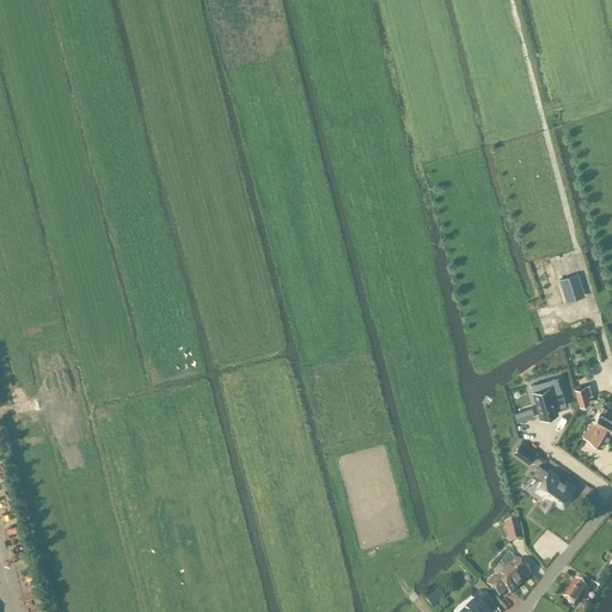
[(583,295),(577,275),(560,280),(565,301),(583,295)]
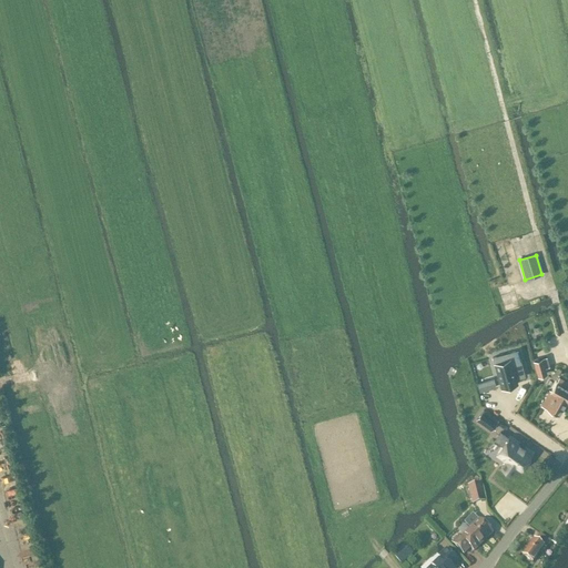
[(517,384),(516,379),(525,377),(517,351),(507,354),(509,359),(494,364),(501,388),(517,384)]
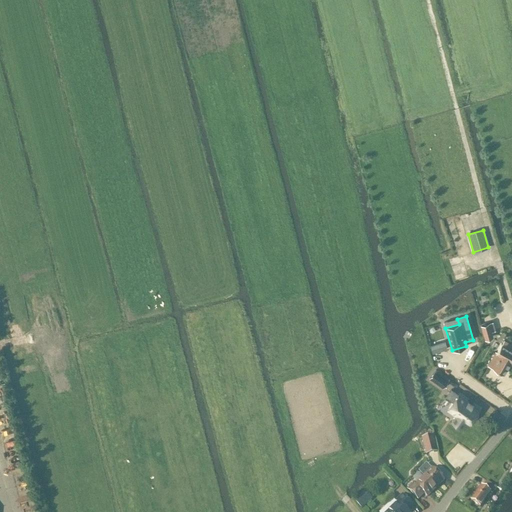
[(492,322),(481,326),(483,334),(495,330),(492,322)]
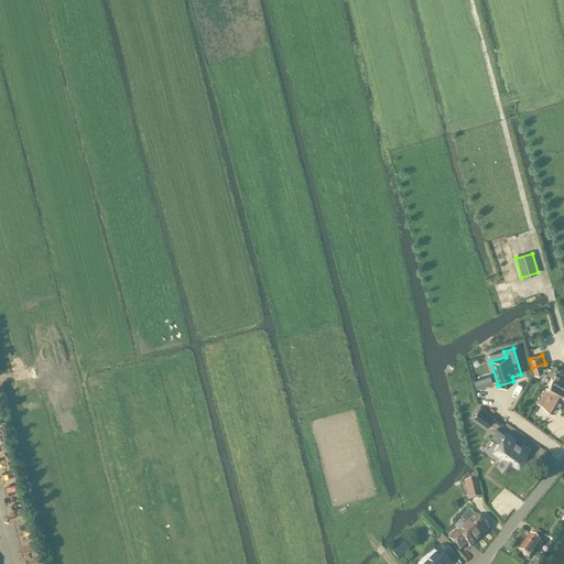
[(563,399),(563,397),(563,379),(555,375),(552,379),(546,388),(545,387),(537,402),(548,408),(546,409),(553,413),(554,411),(555,412),(563,399)]
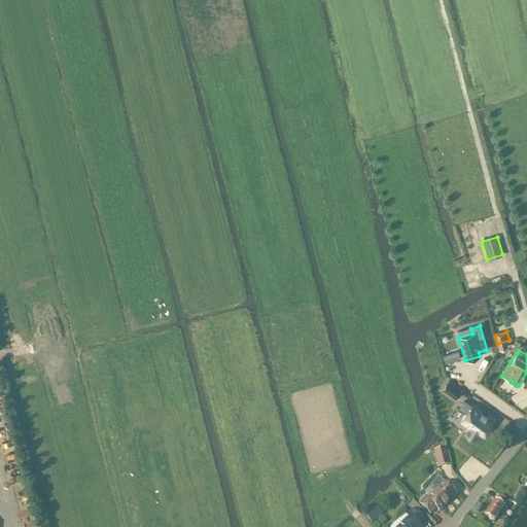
[(458,359),(456,354),(444,357),(445,362),(458,359)]
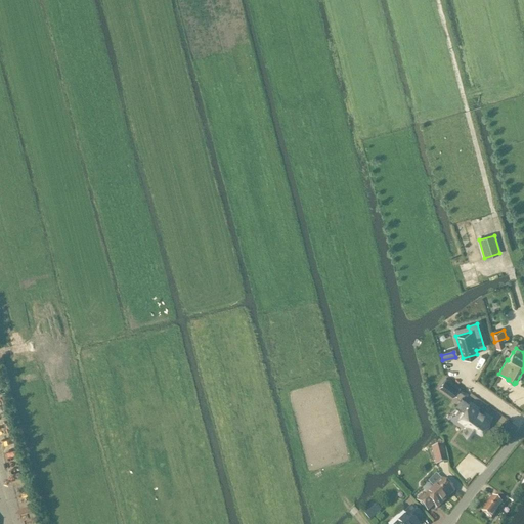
[(453,396),(460,388),(446,379),(440,387),(453,396)]
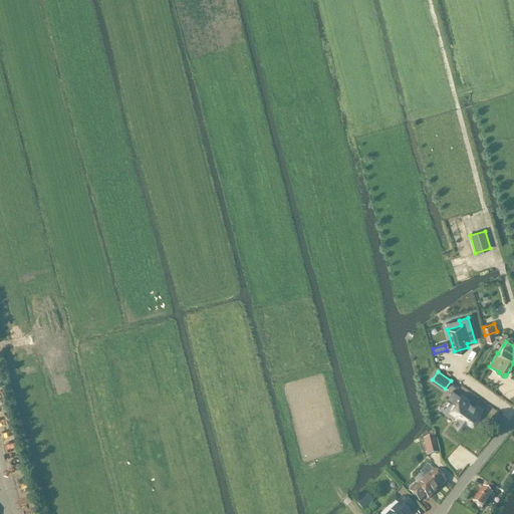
[(460,397),(453,392),(448,399),(455,404),(449,412),(457,417),(453,423),(462,429),(467,422),(472,425),(482,411),(461,396),(460,397)]
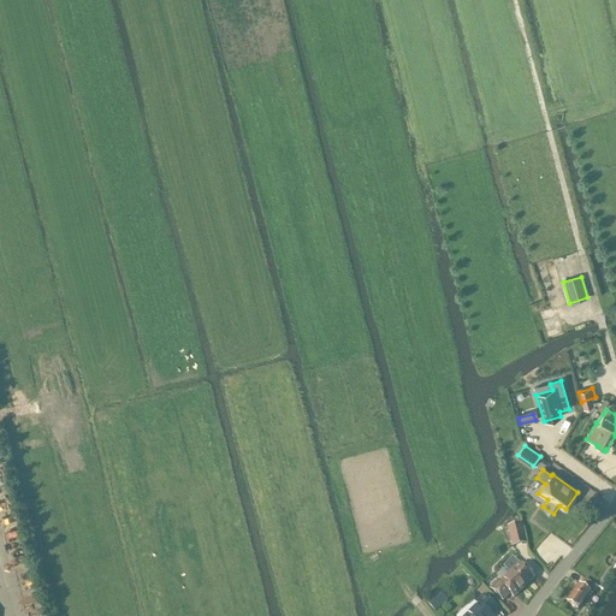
[(509,527),(511,543),(520,542),(517,527),(509,527)]
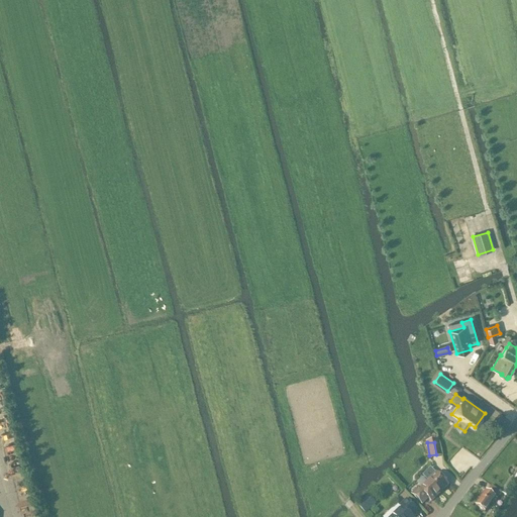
[(428,499),(431,503),(448,487),(437,475),(420,491),(418,489),(412,495),(422,505),(428,499)]
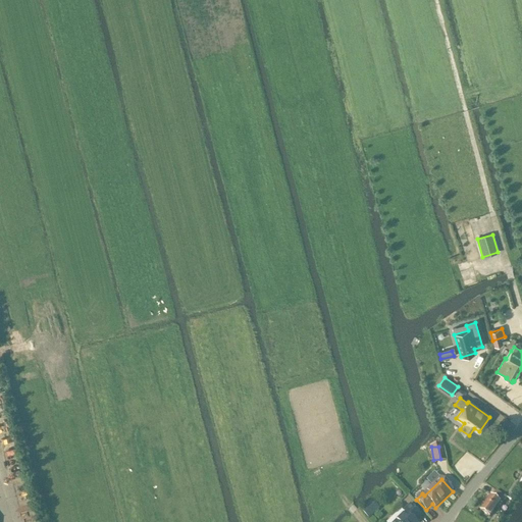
[(496,490),(491,498),(490,497),(480,511),(489,518),(499,504),(502,505),(507,498),(496,490)]
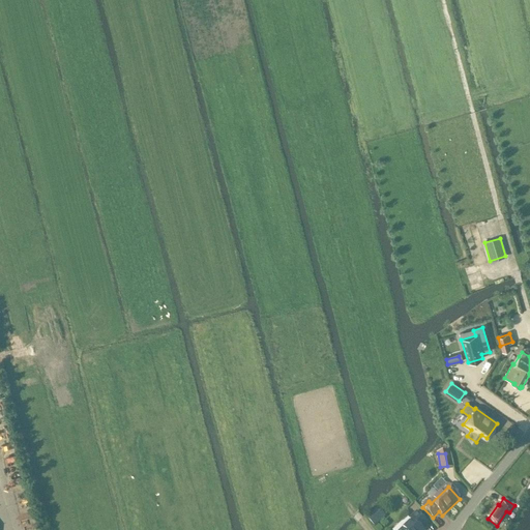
[(366,519),(374,527),(385,517),(378,508),(366,519)]
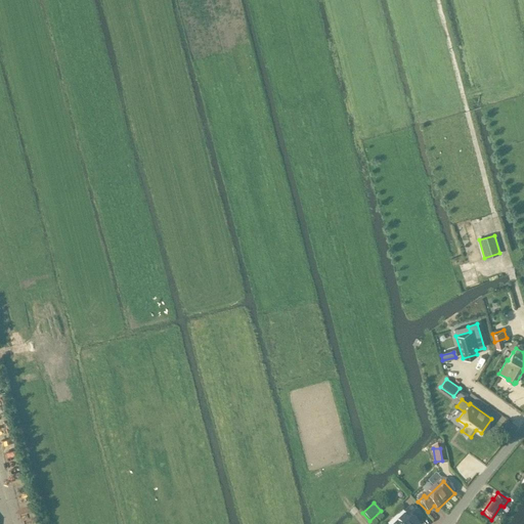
[(417,523),(416,523),(422,518),(411,507),(404,513),(407,515),(396,523),(417,523)]
